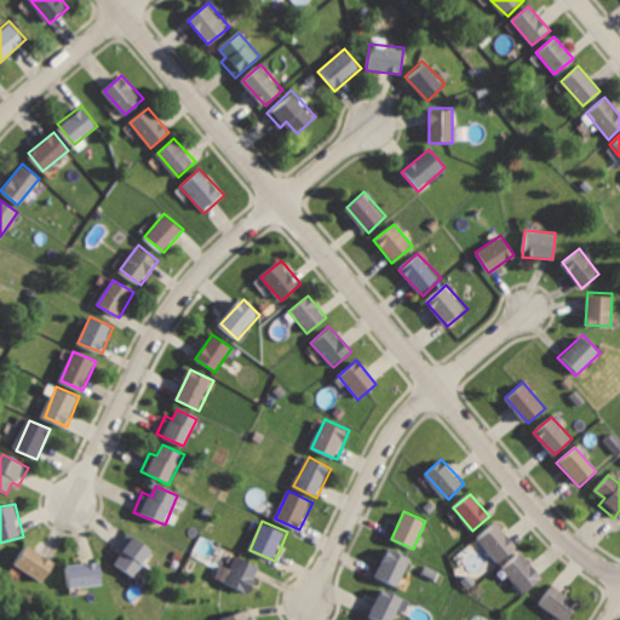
[(494,522),(476,537),(499,562),(516,546),(494,522)]
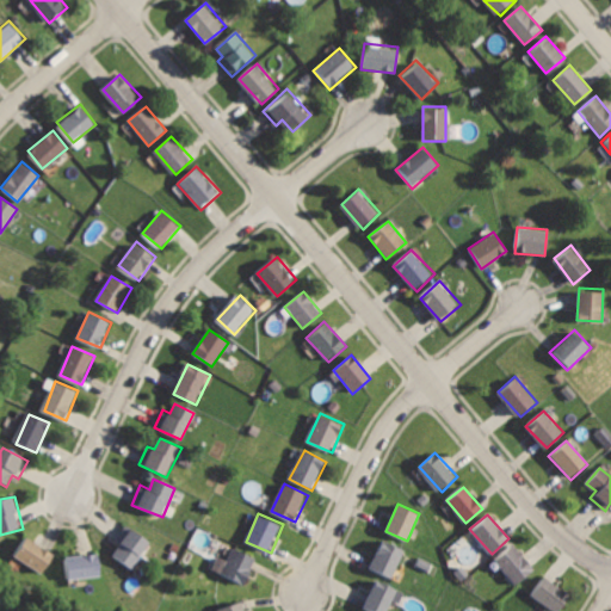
[(128,524),(116,541),(123,545),(115,556),(133,571),(153,542),(128,524)]
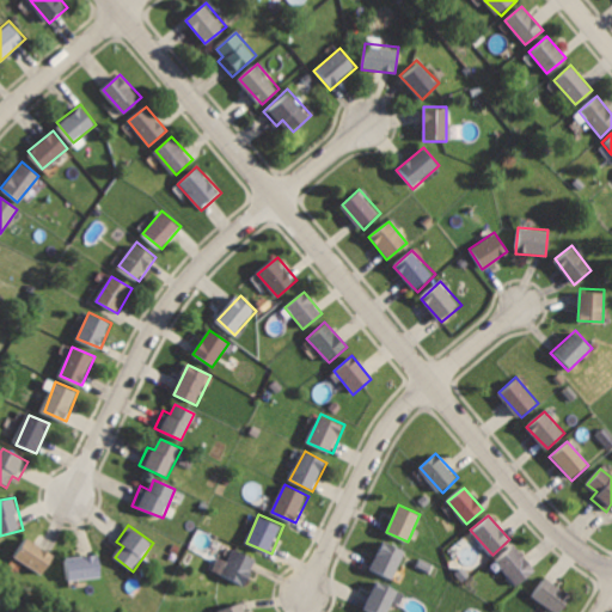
[(28,536),(14,556),(42,574),(55,554),(28,536)]
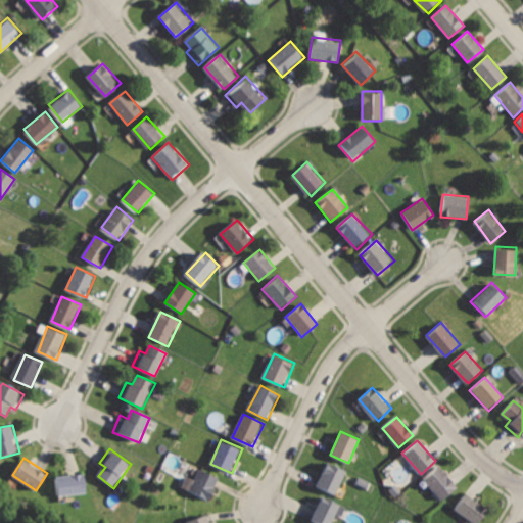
[(328,463),(318,485),(335,494),(346,472),(328,463)]
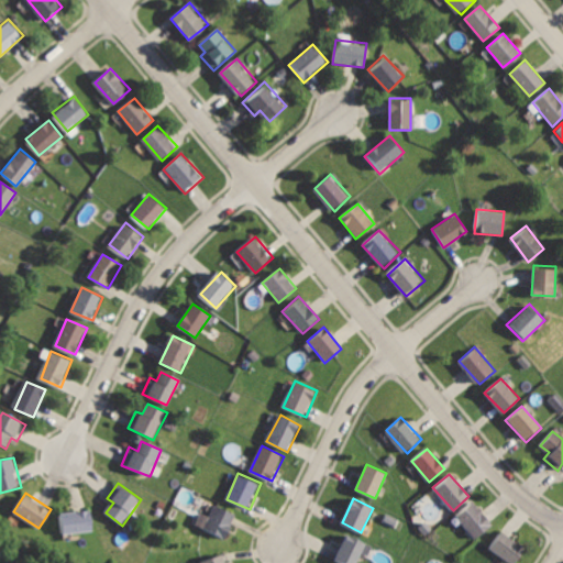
[(474,501),(457,515),(478,539),(494,525),(474,501)]
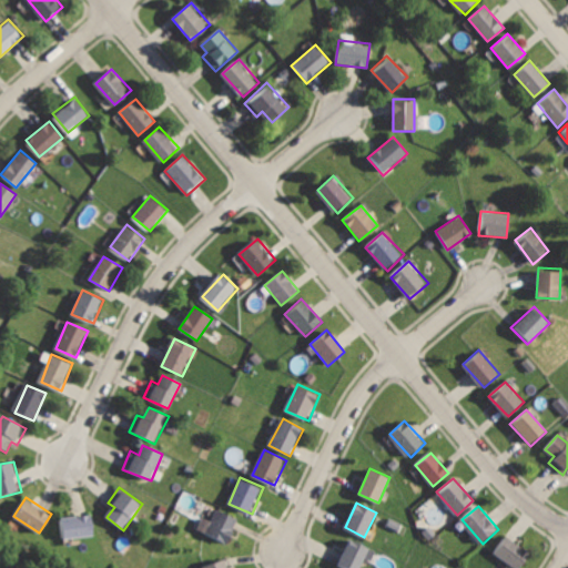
[(220,510),(206,534),(226,545),(240,520),(220,510)]
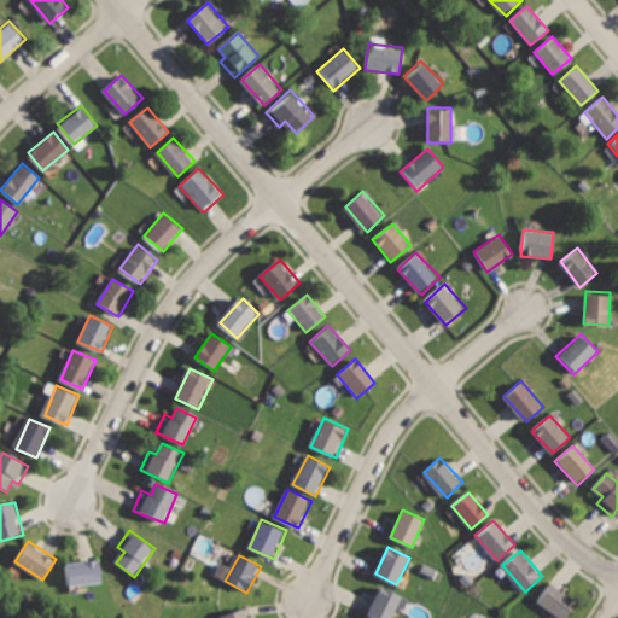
[(66,561),(69,588),(101,584),(99,559),(66,561)]
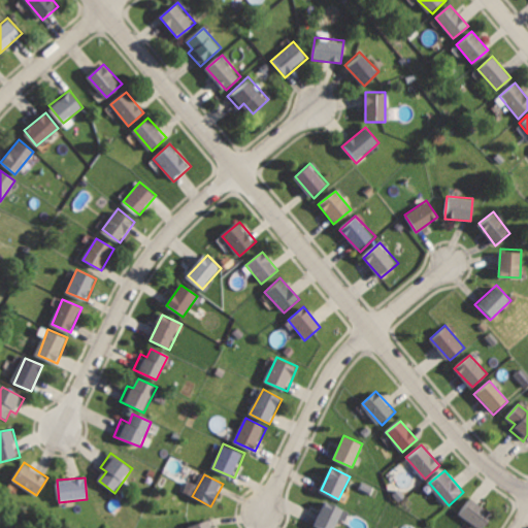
[(469,498),(459,516),(479,527),(484,527),(493,513),(469,498)]
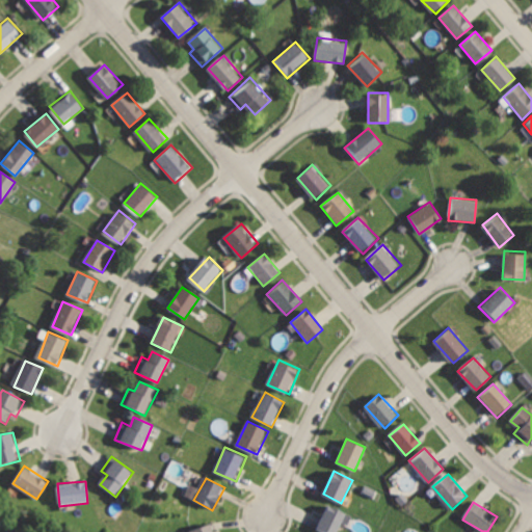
[(325,505),(316,528),(324,531),(338,531),(346,514),(325,505)]
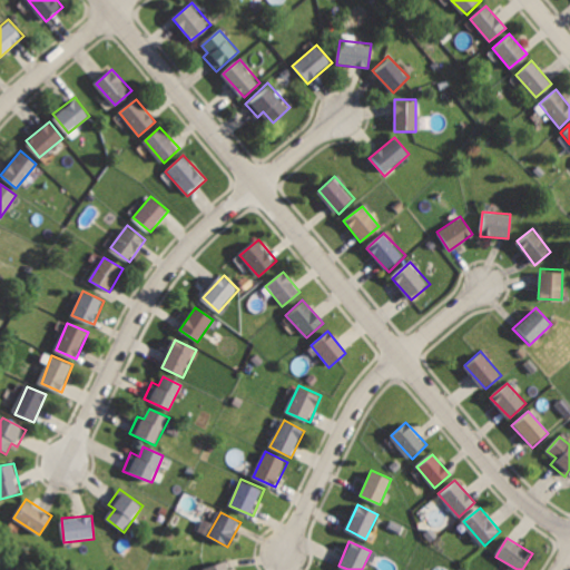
[(204,566),(205,569),(228,569),(225,559),(204,566)]
